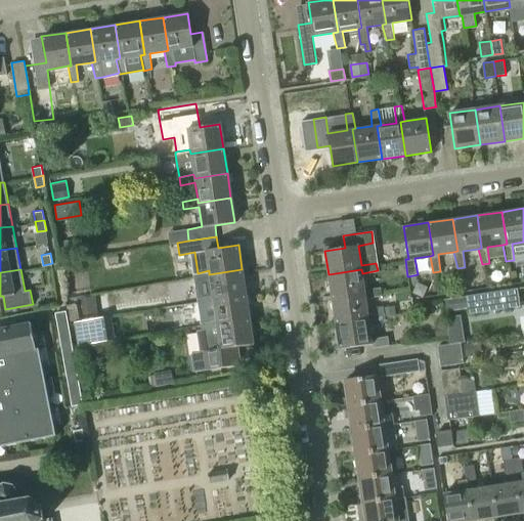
[(193,274),(198,298),(201,297),(212,295),(214,300),(246,295),(242,269),(209,274),(209,270),(198,273),(193,274)]
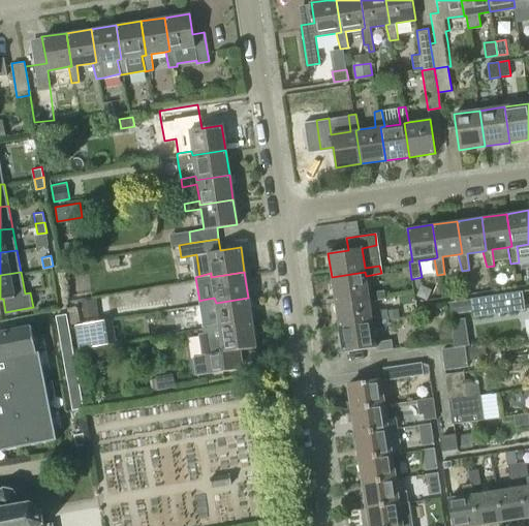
[(369,297),(369,301),(381,299),(384,298),(383,290),(368,291),(366,276),(365,272),(332,277),(335,302),(369,297)]
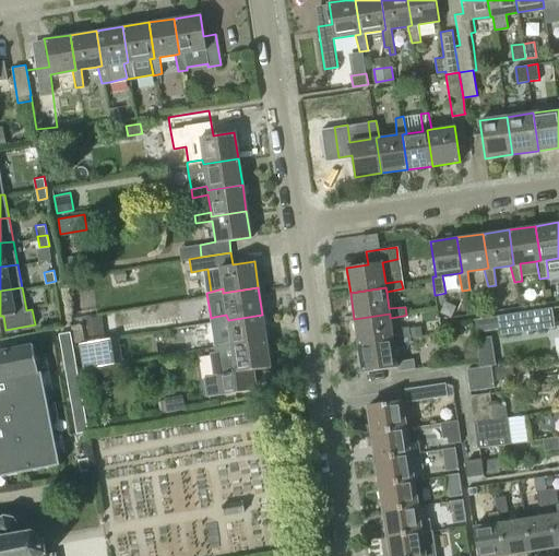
[(551,306),(498,315),(500,333),(555,326),(551,306)]
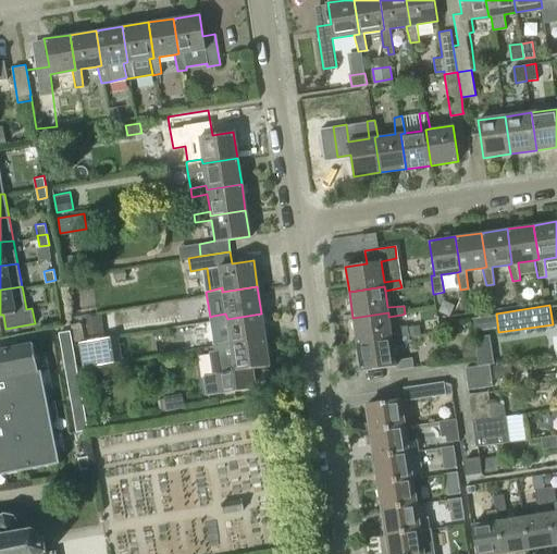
[(85,315),(89,333),(104,330),(102,312),(85,315)]
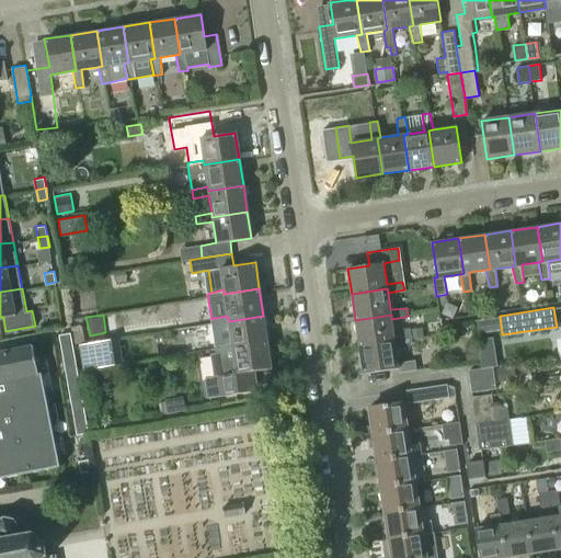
[(391,315),(355,320),(359,346),(396,341),(396,345),(412,342),(411,339),(410,328),(410,327),(393,329),(391,319),(391,315)]
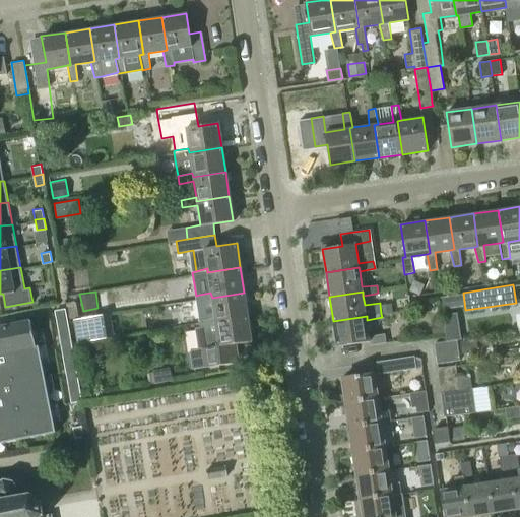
[(199,295),(196,296),(199,320),(203,319),(214,317),(215,321),(248,316),(244,293),(212,298),(210,293),(199,295)]
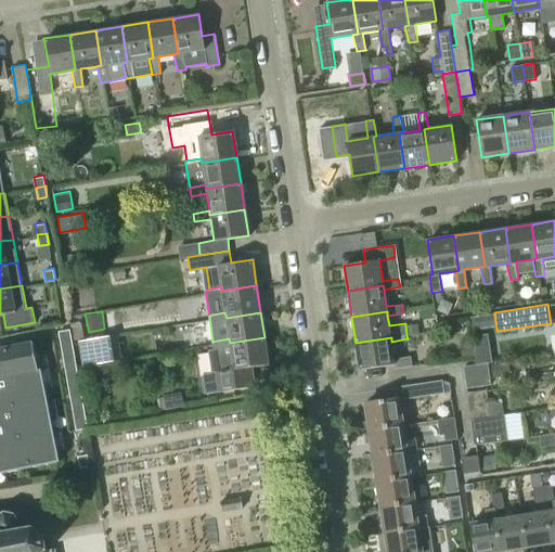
[(412,323),(405,324),(407,335),(418,333),(417,328),(412,323)]
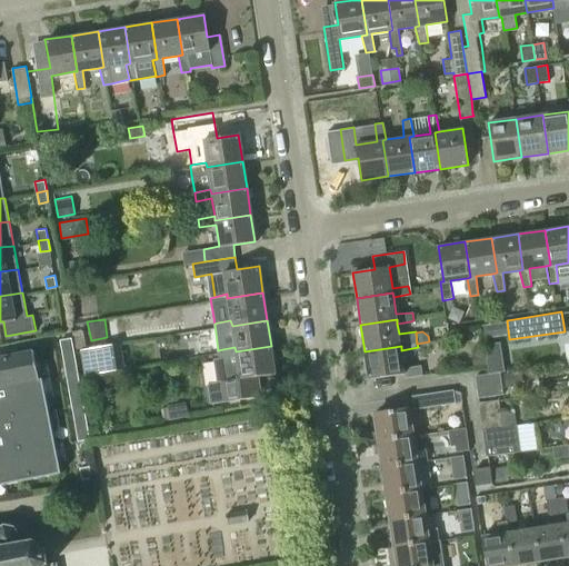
[(60,338),(61,347),(73,345),(71,336),(60,338)]
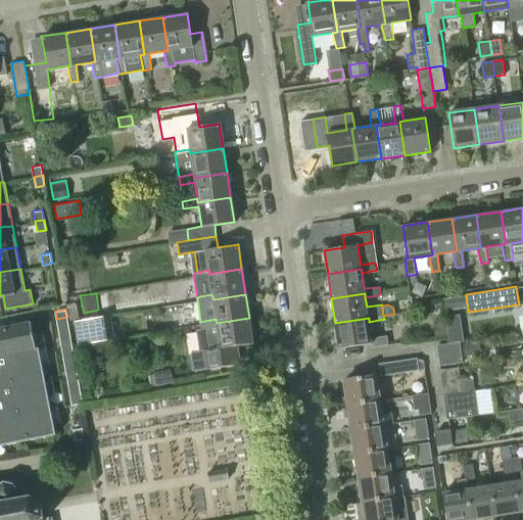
[(111,316),(75,322),(78,344),(114,338),(111,316)]
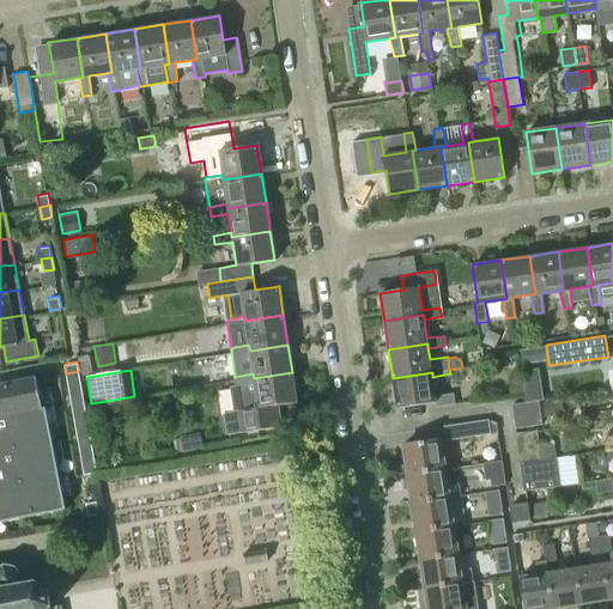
[(66,373),(67,382),(80,379),(79,371),(66,373)]
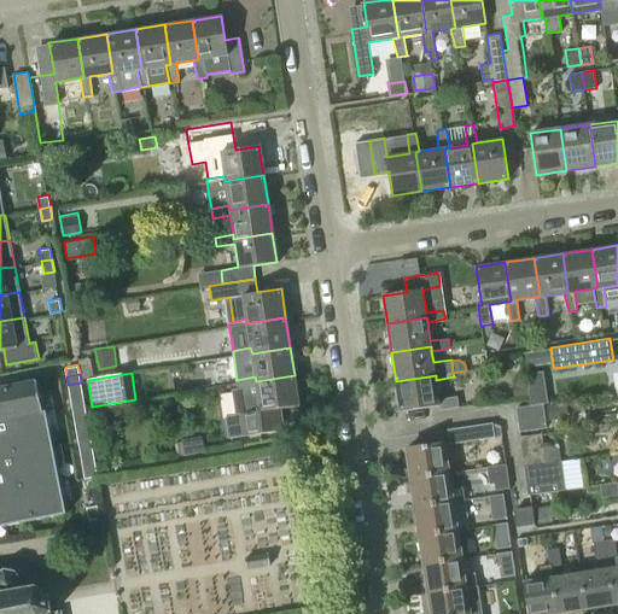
[(299,405),(295,375),(256,381),(255,376),(242,379),(237,380),(238,387),(232,389),(235,414),(226,415),(228,437),(279,430),(275,409),(299,405)]
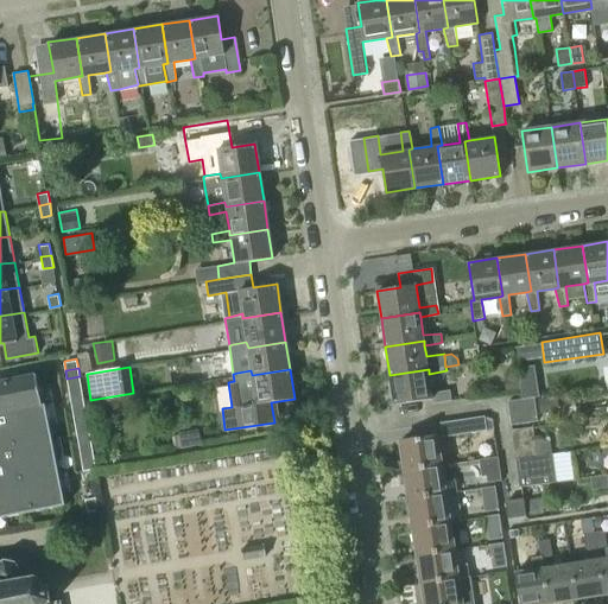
[(394,404),(434,398),(434,402),(451,400),(449,389),(432,392),(429,374),(429,369),(390,375),(394,404)]
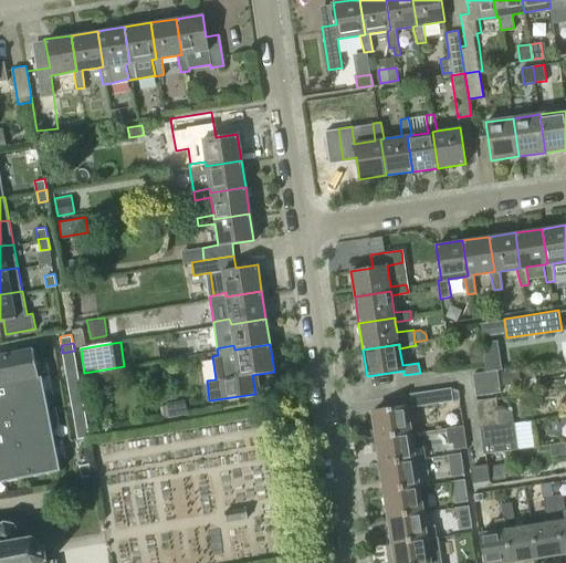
[(469,346),(471,363),(484,362),(483,344),(469,346)]
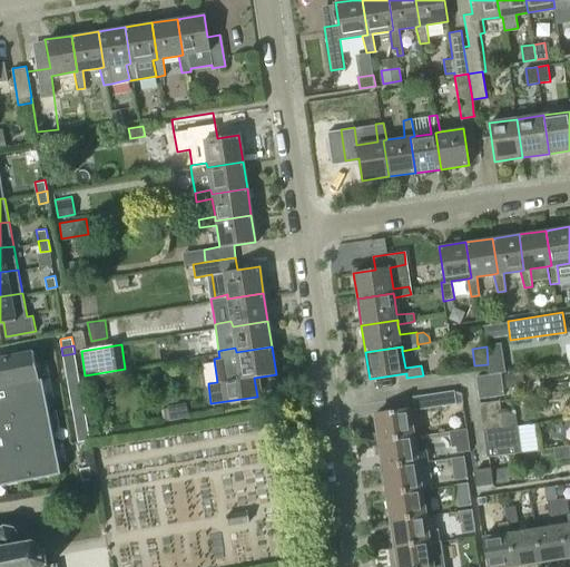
[(33,350),(0,357),(0,485),(61,472),(42,379),(39,379),(33,350)]
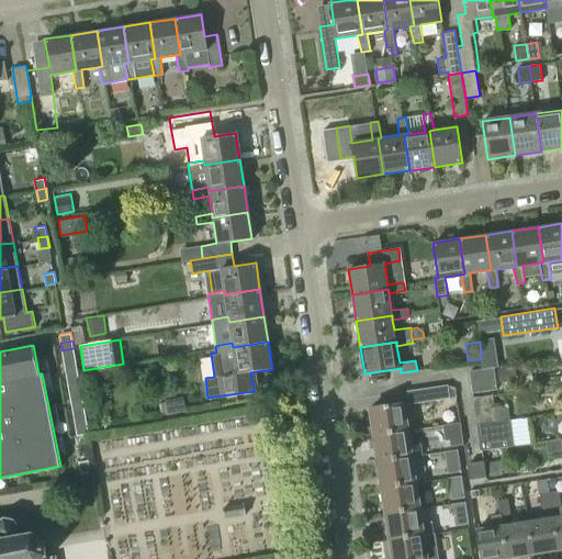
[(62,350),(64,359),(75,357),(74,348),(62,350)]
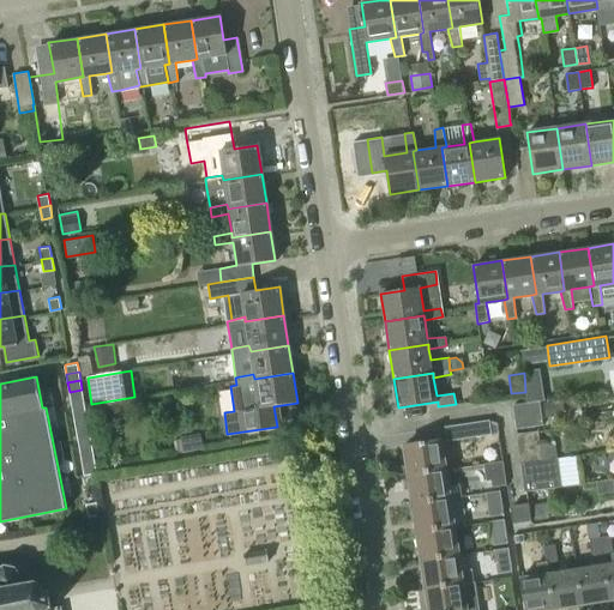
[(70,392),(71,402),(84,399),(82,390),(70,392)]
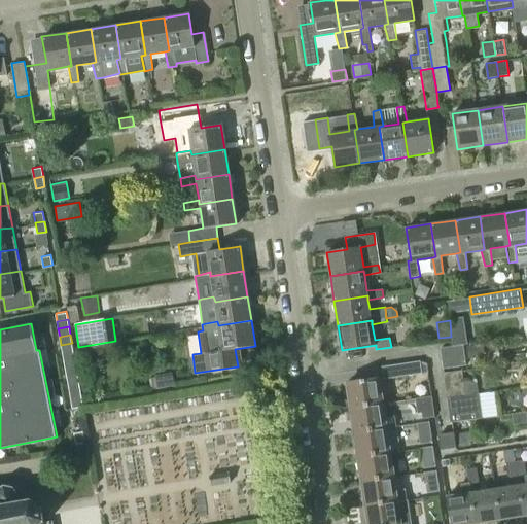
[(61,345),(62,352),(73,350),(72,343),(61,345)]
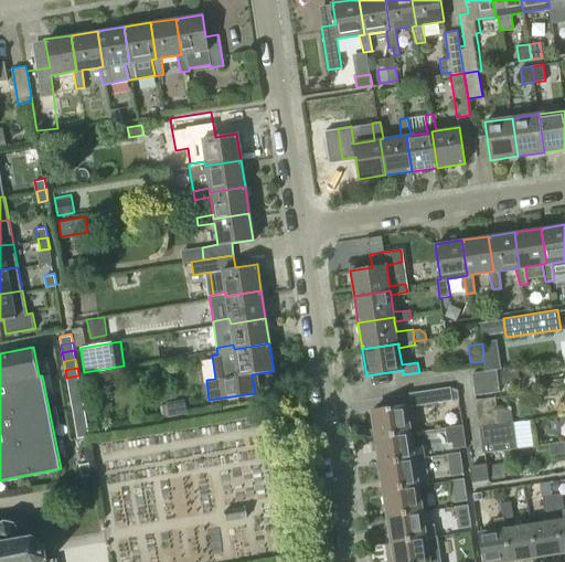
[(472,372),(476,393),(500,390),(498,369),(472,372)]
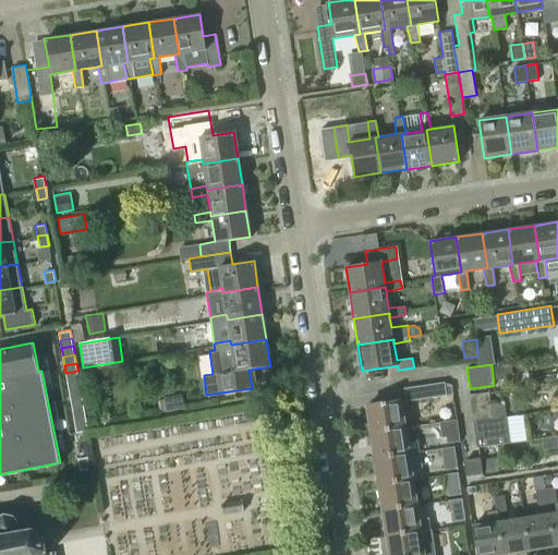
[(498,378),(513,376),(511,364),(496,366),(498,378)]
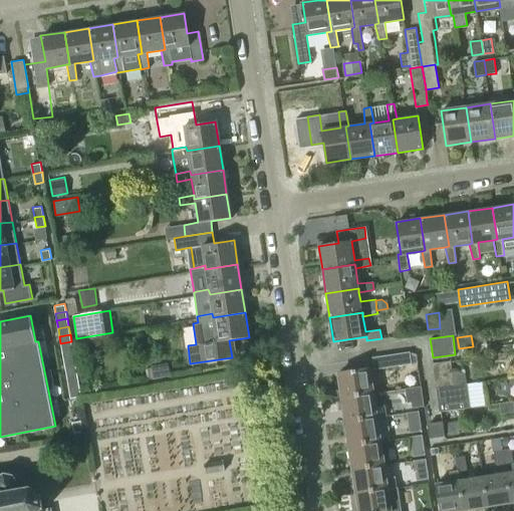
[(60,343),(62,351),(73,349),(71,341),(60,343)]
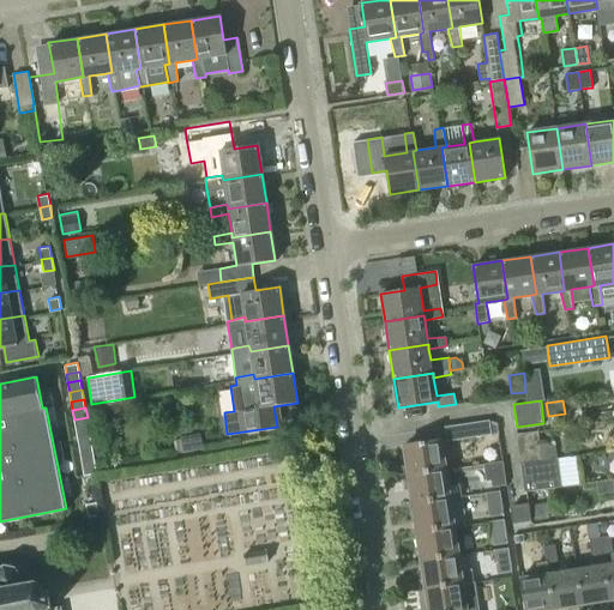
[(88,417),(74,420),(76,428),(89,427),(88,417)]
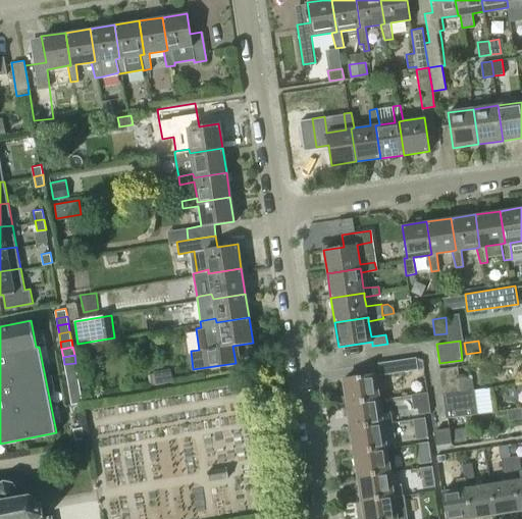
[(416,357),(378,362),(379,373),(418,368),(416,357)]
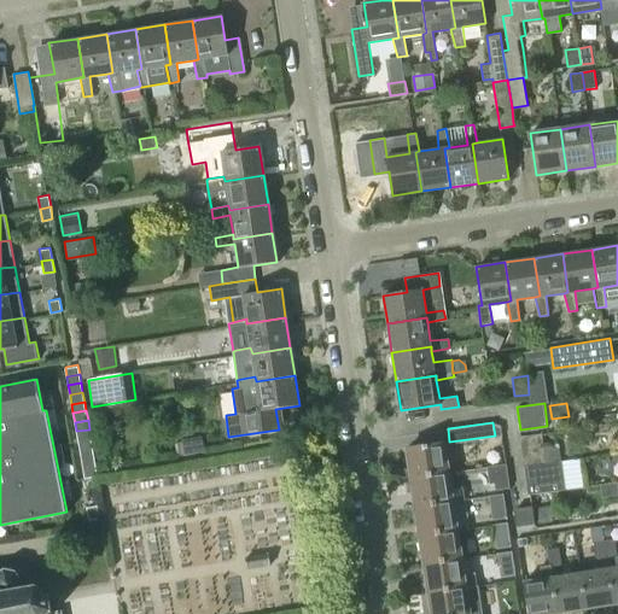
[(76,431),(79,440),(91,438),(89,430),(76,431)]
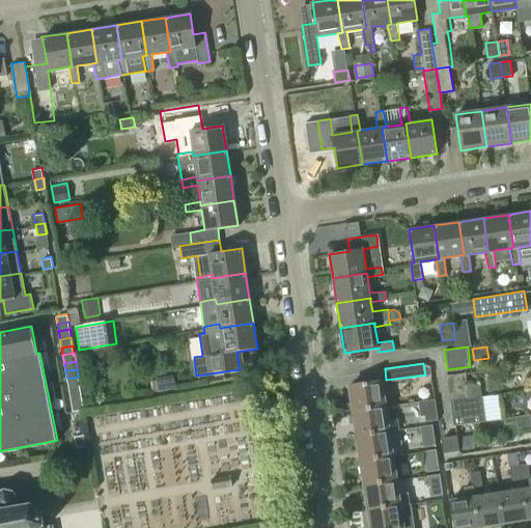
[(469,396),(466,371),(447,374),(450,398),(469,396)]
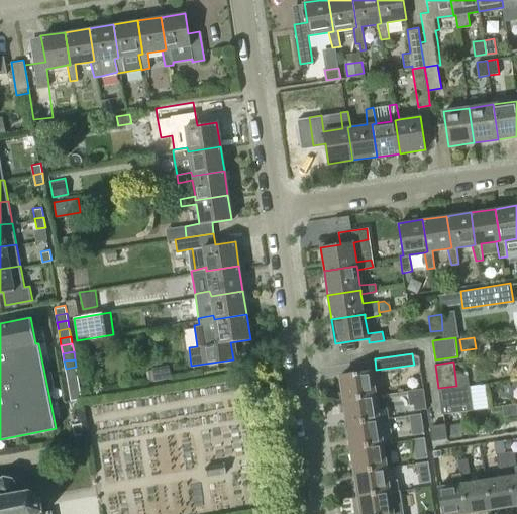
[(152,368),(154,379),(170,377),(168,366),(152,368)]
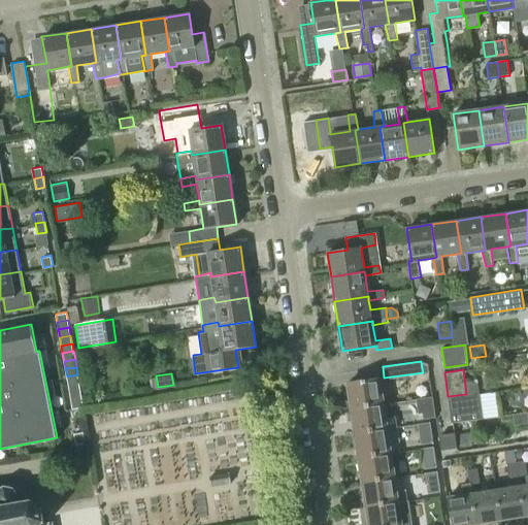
[(67,376),(68,385),(79,383),(77,374),(67,376)]
